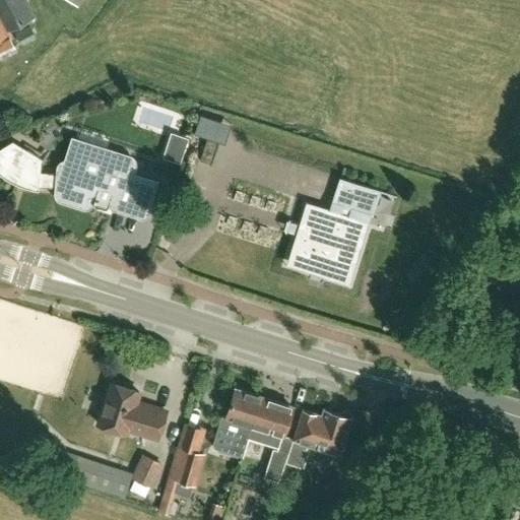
[(0,0),(0,55),(15,48),(10,39),(12,38),(8,30),(34,17),(24,0),(0,0)]
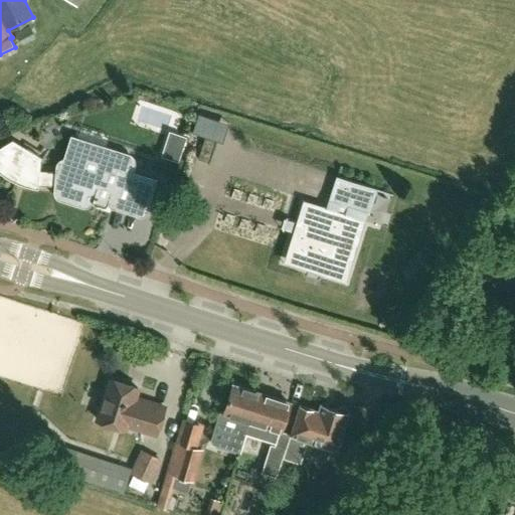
[(29,24),(14,32),(20,43),(35,35),(29,24)]
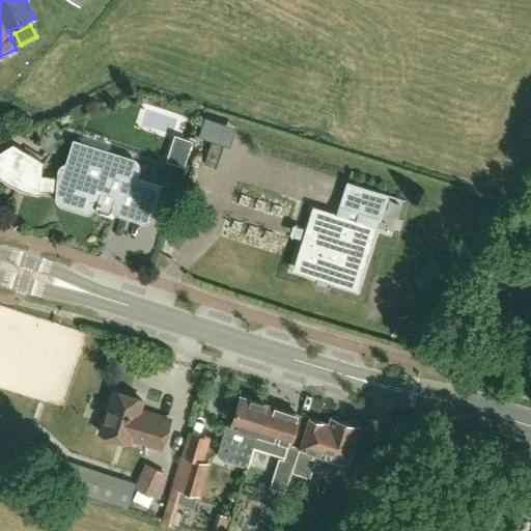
[(172,161),(191,166),(199,139),(180,134),(172,161)]
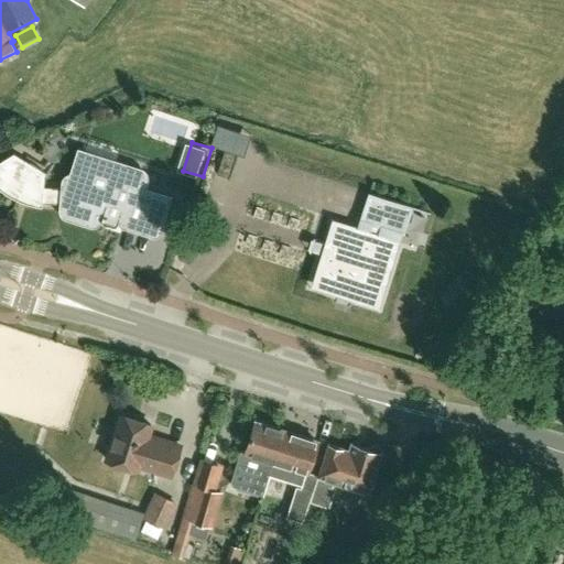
[(238,152),(226,149),(217,173),(229,177),(238,152)]
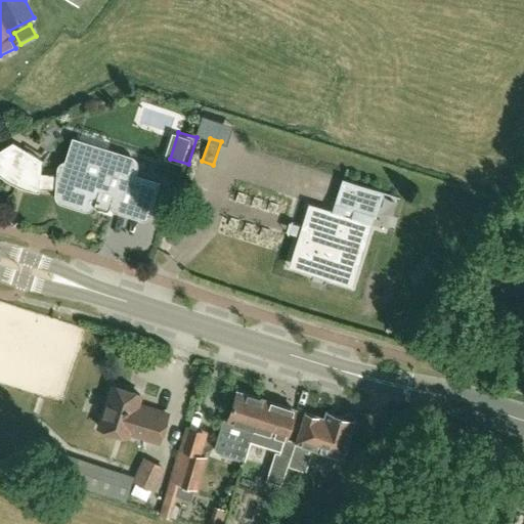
[(60,201),(62,202),(85,209),(86,209),(88,209),(90,209),(91,208),(93,206),(94,205),(95,200),(112,205),(112,207),(113,208),(114,209),(115,210),(117,210),(140,217),(142,218),(143,219),(145,218),(146,218),(147,216),(158,184),(134,177),(137,166),(137,163),(136,162),(134,160),(133,159),(74,140),(67,163),(66,163),(63,163),(61,164),(60,165),(59,167),(59,173),(39,172),(40,161),(13,144),(0,153),(0,173),(3,175),(10,180),(17,183),(26,187),(30,188),(38,190),(38,185),(57,187),(57,194),(57,195),(58,198),(59,200),(60,201)]
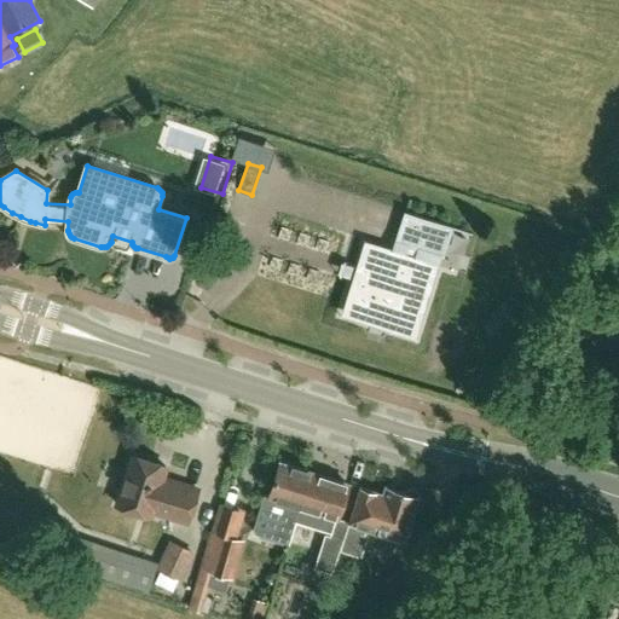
[(443,255),(452,227),(405,213),(397,241),(409,244),(405,258),(368,247),(350,306),(414,327),(433,267),(414,261),(418,247),(443,255)]
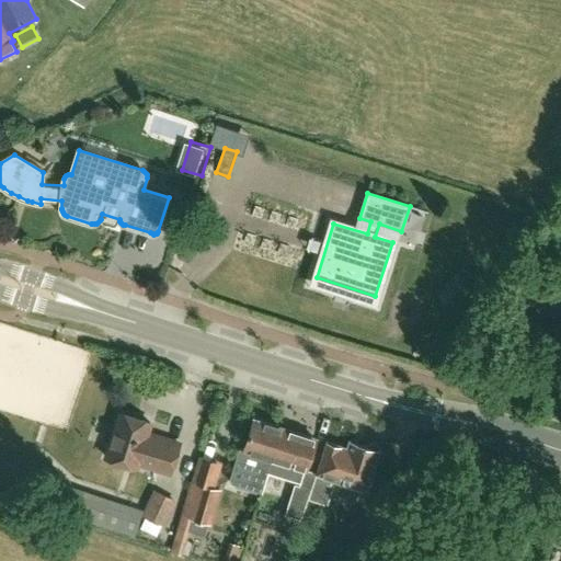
[(152,424),(122,415),(109,459),(138,468),(140,464),(172,474),(181,445),(149,435),(152,424)]
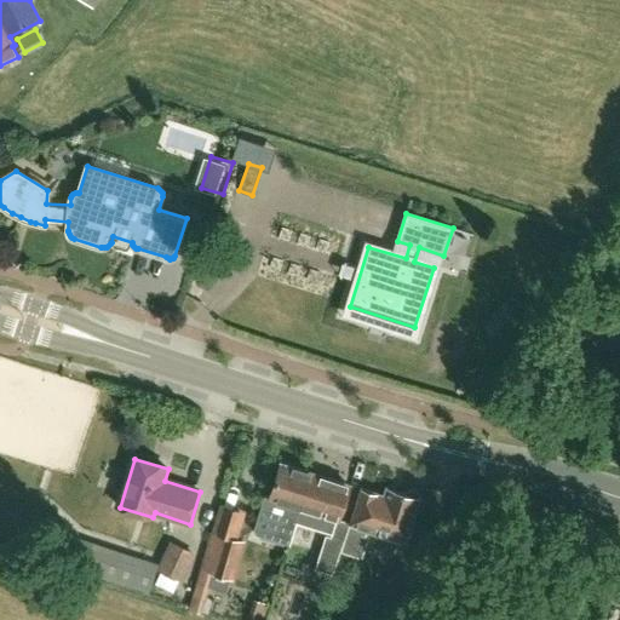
[(282,464),(271,497),(268,495),(259,521),(263,527),(277,532),(276,539),(291,544),(313,474),(282,464)]
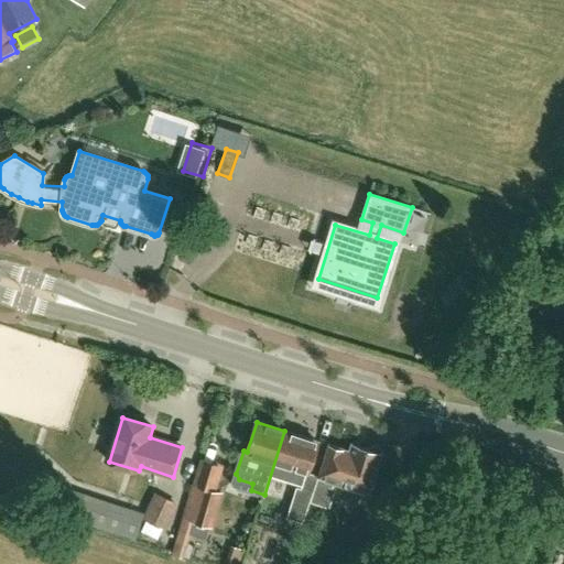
[(284,431),(264,495),(271,475),(304,485),(303,489),(295,487),(285,517),(302,521),(311,491),(313,492),(318,476),(308,473),(318,442),(284,431)]
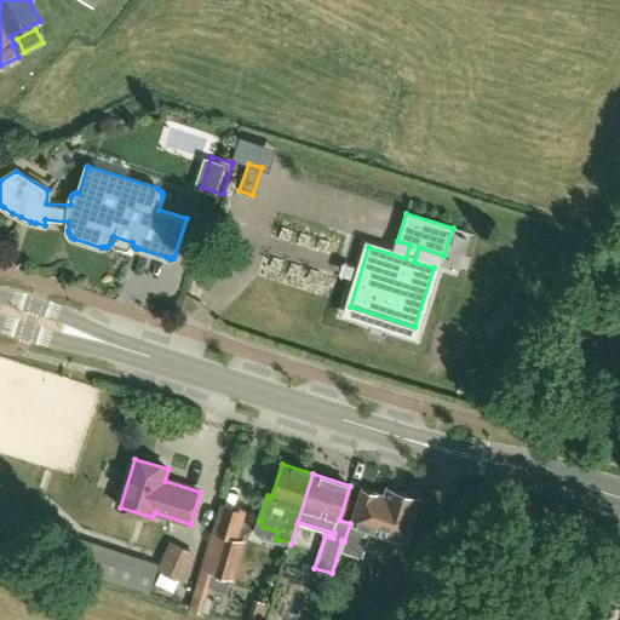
[(350,523),(344,541),(342,551),(362,557),(371,529),(406,540),(414,511),(423,506),(419,498),(419,497),(418,495),(414,488),(407,493),(399,491),(395,499),(360,488),(350,523)]
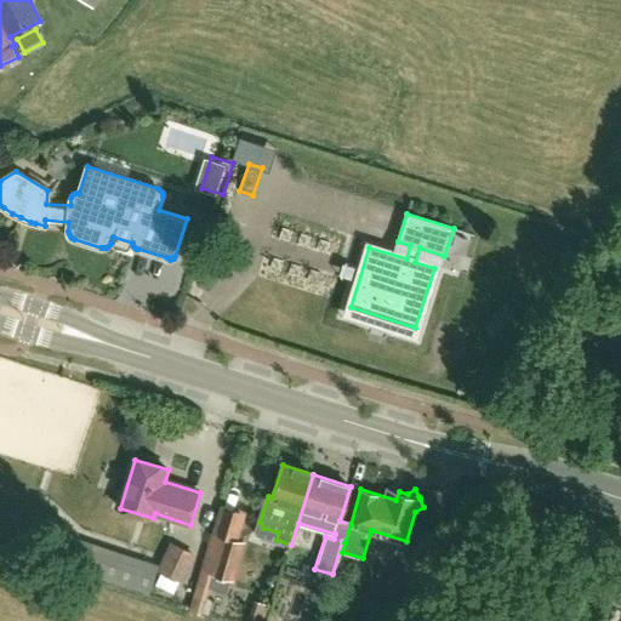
[(245,542),(211,533),(188,611),(200,615),(201,611),(218,616),(222,607),(216,604),(220,592),(209,588),(212,574),(234,580),(245,542)]
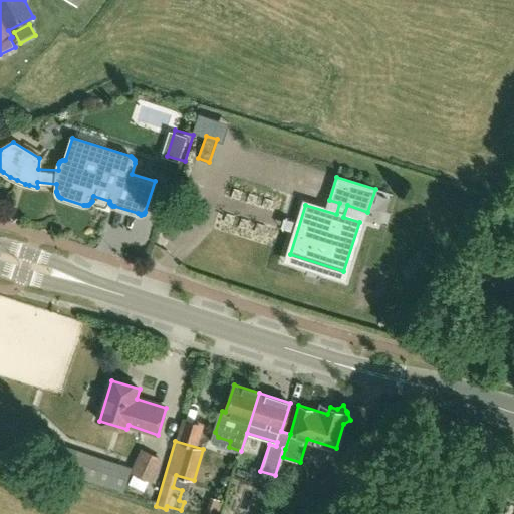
[(144,449),(134,484),(154,490),(164,455),(144,449)]
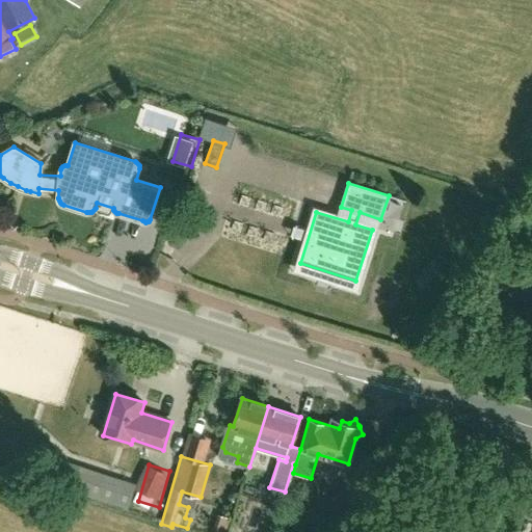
[(122,479),(114,503),(127,507),(135,483),(122,479)]
